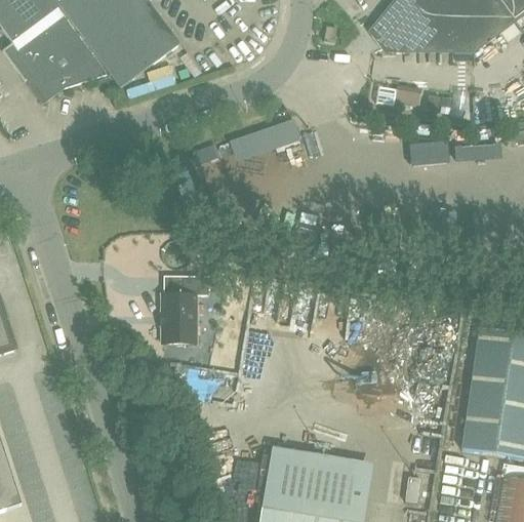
[(107,73),(58,8),(51,0),(0,0),(0,95),(2,94),(0,91),(0,26),(12,42),(7,46),(3,49),(25,80),(30,76),(40,89),(43,94),(107,73)]
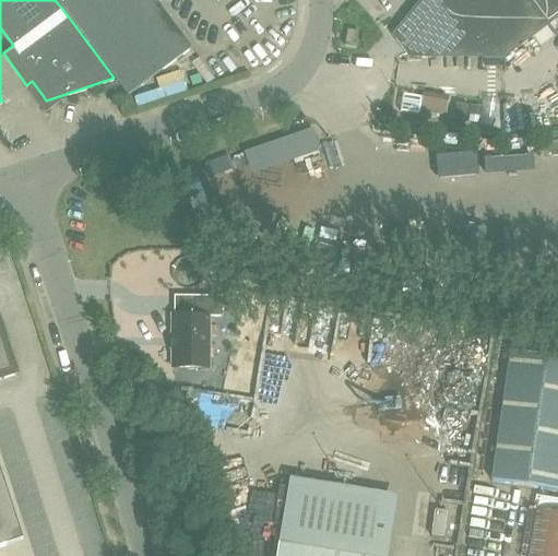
[(58,0),(128,94),(192,46),(157,0),(58,0)]
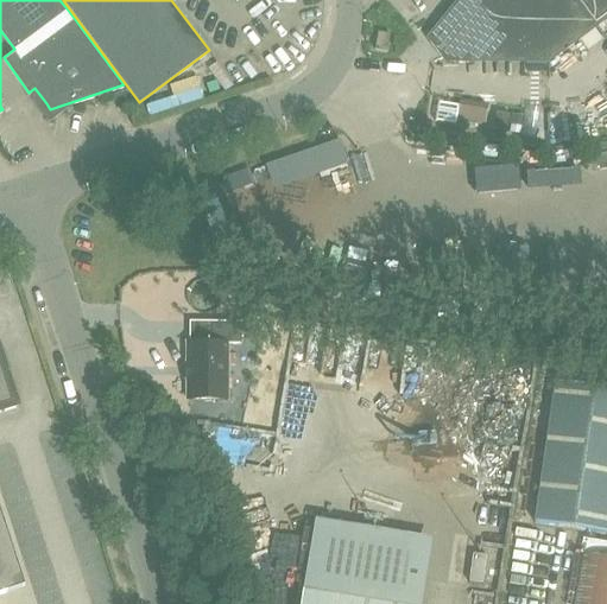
[(461,0),(432,36),(443,50),(447,56),(548,56),(606,12),(606,0),(461,0)]
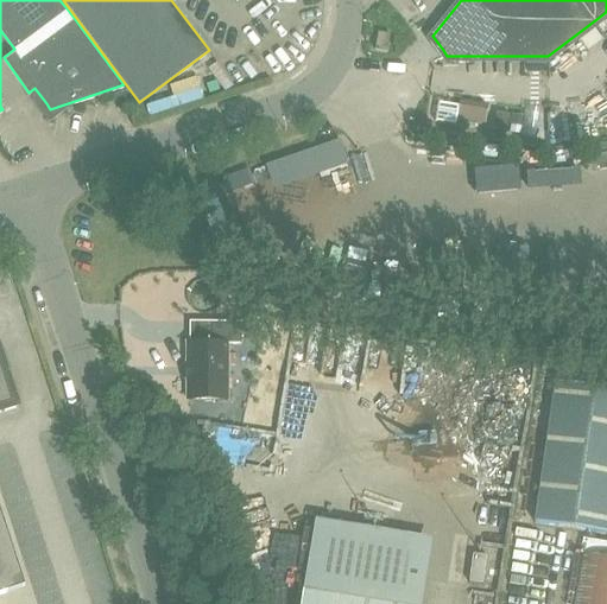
[(391,31),(378,29),(375,46),(387,49),(391,31)]
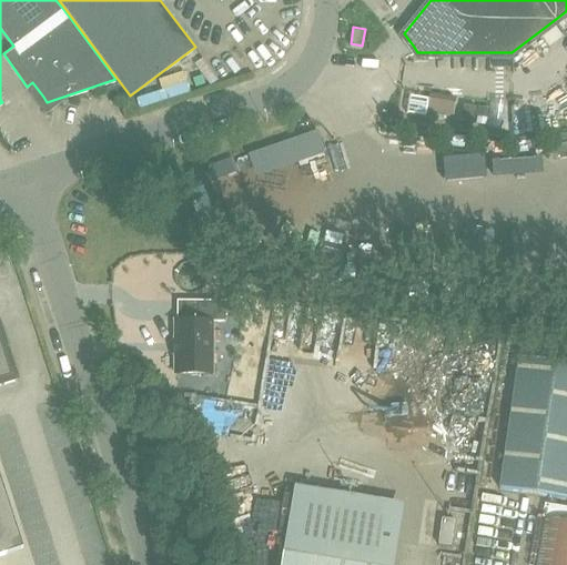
[(261,292),(257,318),(274,320),(277,294),(261,292)]
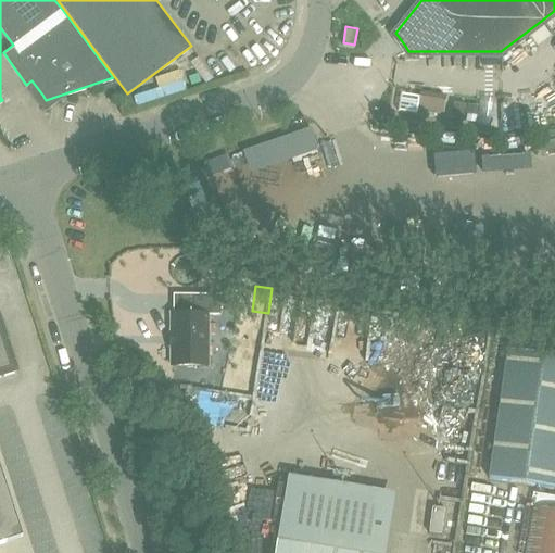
[(209,310),(222,310),(222,291),(174,290),(174,311),(172,311),(172,330),(171,330),(171,342),(172,342),(172,362),(209,362),(209,310)]
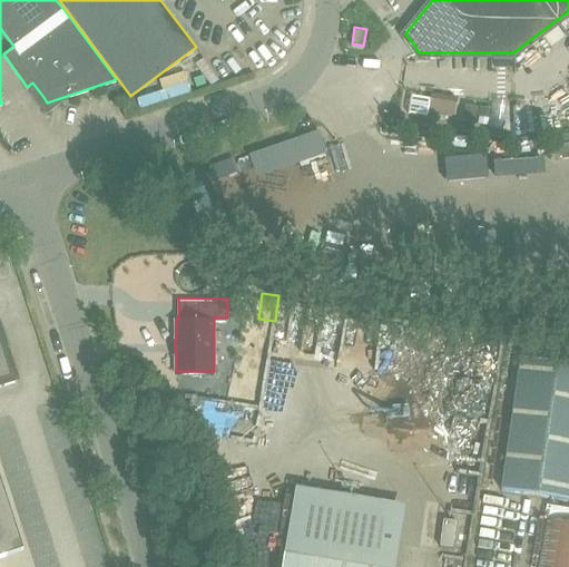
[(0,383),(15,379),(0,333),(0,383)]
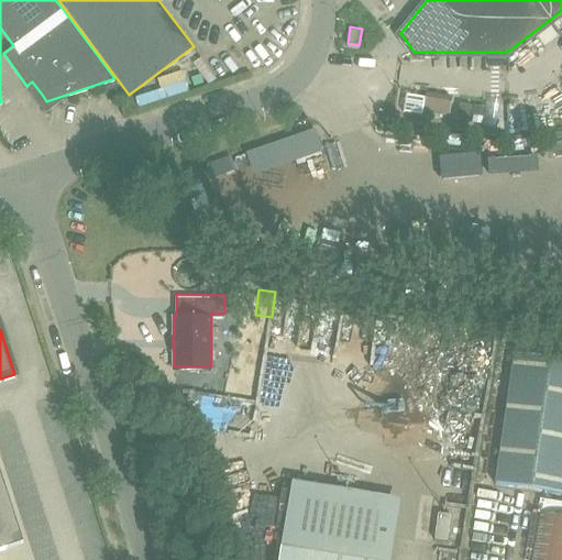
[(561,358),(526,352),(513,351),(502,428),(500,440),(494,481),(503,483),(561,491),(561,358)]
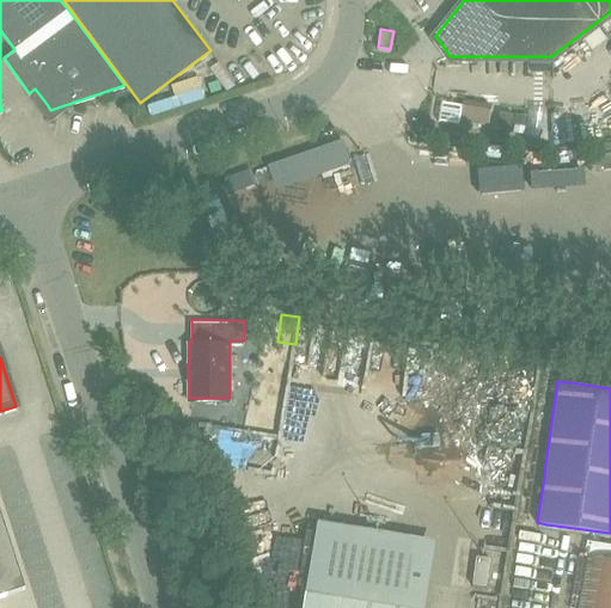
[(0,591),(17,585),(0,532),(0,591)]
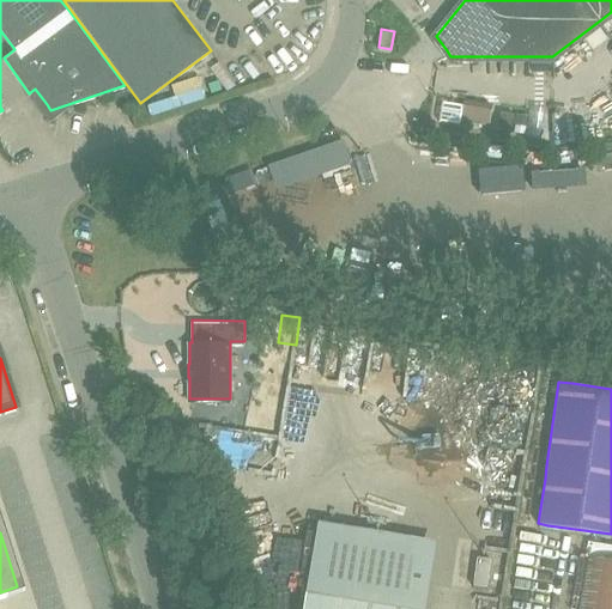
[(611,542),(588,540),(576,608),(611,608),(611,542)]
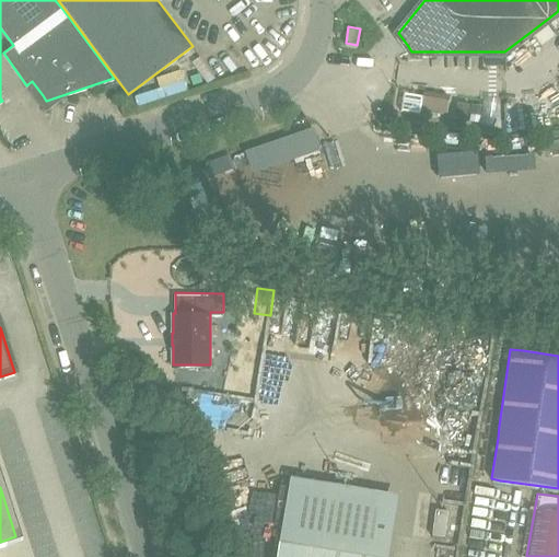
[(362,556),(276,543),(272,556),(362,556)]
